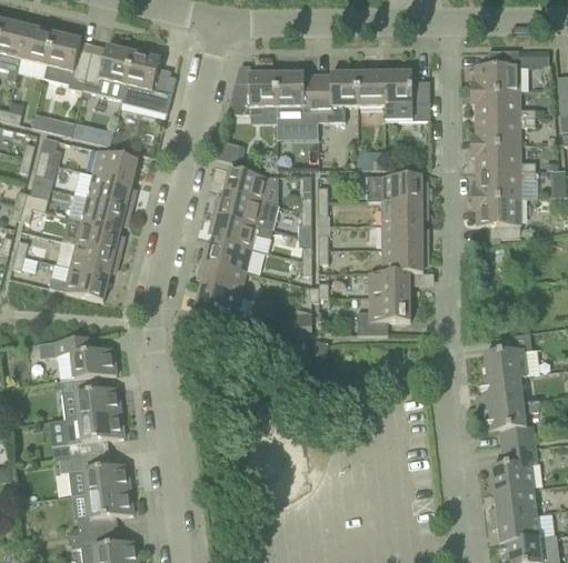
[(5,16),(0,33),(0,68),(9,70),(7,80),(16,82),(21,59),(29,27),(21,26),(22,20),(5,16)]
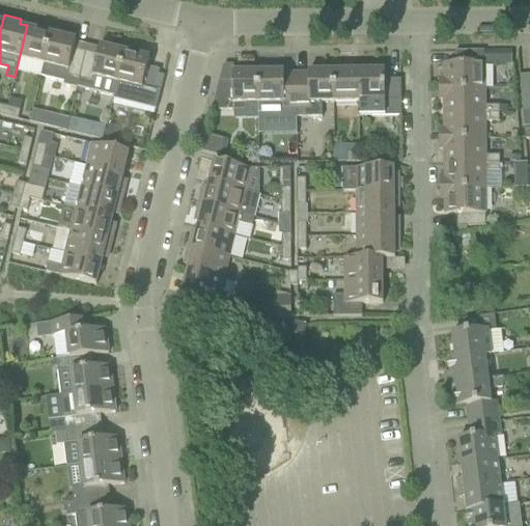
[(27,25),(20,55),(44,61),(53,26),(35,22),(34,27),(27,25)]
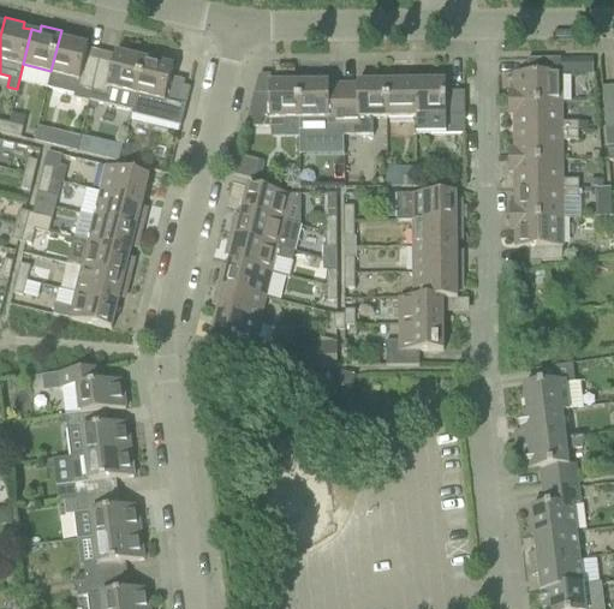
[(51,71),(48,85),(75,91),(73,95),(89,100),(90,97),(91,89),(100,57),(85,53),(88,43),(79,41),(81,35),(61,30),(51,71)]
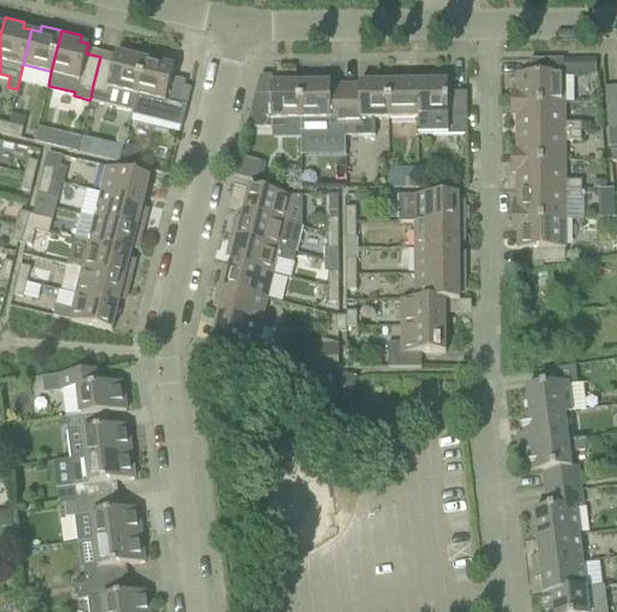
[(100,57),(92,89),(91,98),(133,109),(146,52),(127,47),(126,52),(116,51),(114,60),(100,57)]
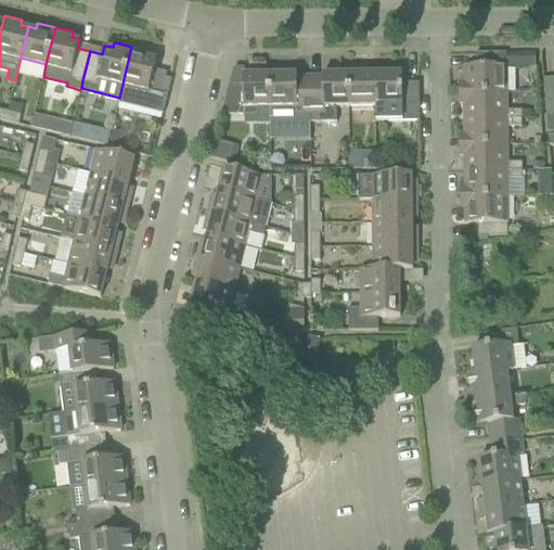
[(131,47),(119,98),(164,109),(171,76),(166,75),(167,71),(154,67),(156,58),(149,55),(150,51),(131,47)]
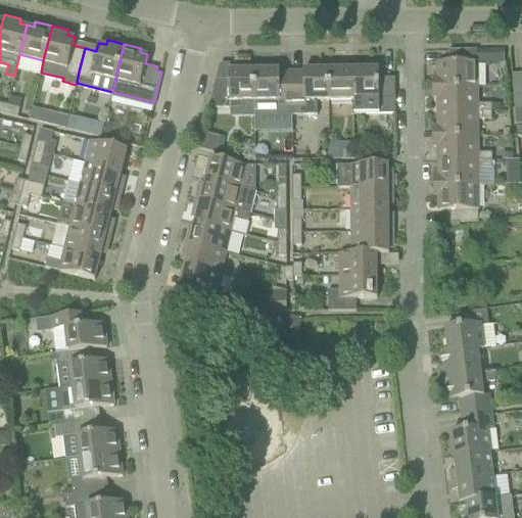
[(432,85),(477,84),(477,47),(448,47),(448,59),(436,59),(436,75),(432,75),(432,85)]
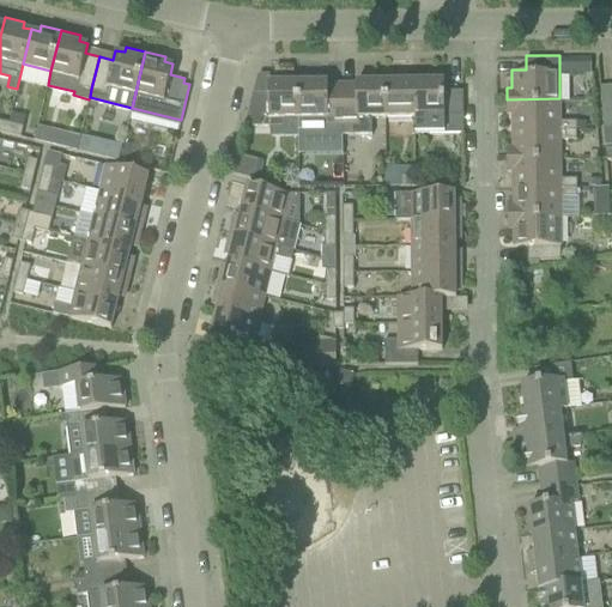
[(386,115),(386,73),(365,73),(365,79),(356,79),(356,90),(341,90),(343,132),(371,132),(371,115),(386,115)]
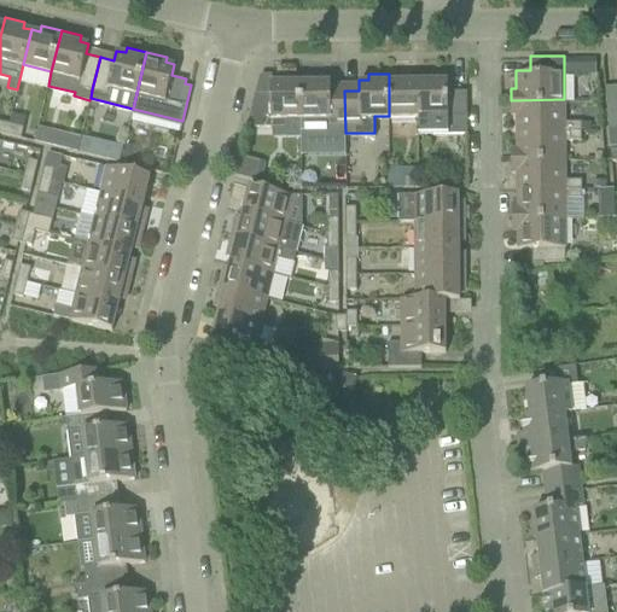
[(409,74),(389,74),(389,116),(418,116),(418,80),(409,80),(409,74)]
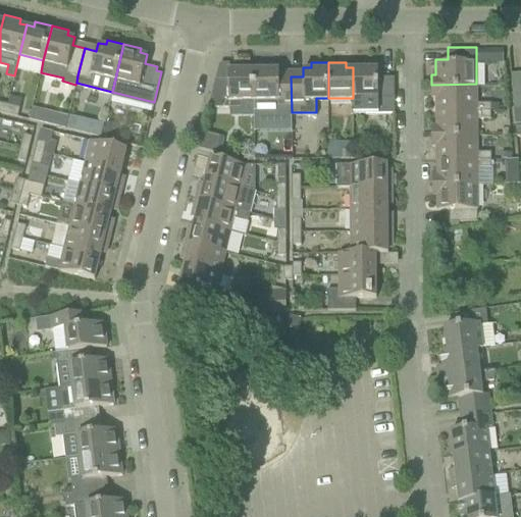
[(360,67),(353,67),(353,98),(354,98),(354,112),(395,111),(395,97),(391,97),(391,75),(378,75),(378,62),(360,62),(360,67)]
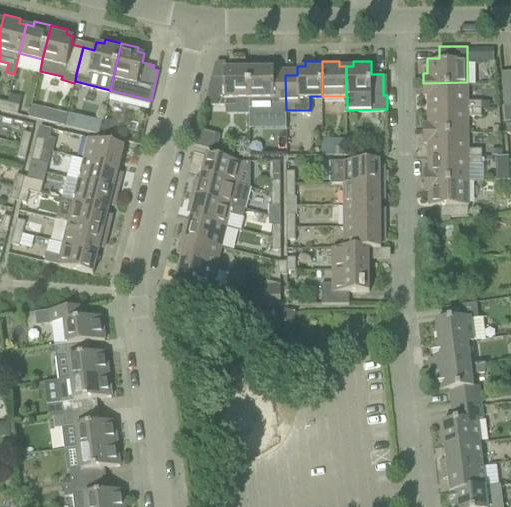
[(211,76),(204,104),(213,104),(226,103),(236,103),(236,97),(249,97),(249,62),(232,62),(232,67),(225,67),(224,75),(211,76)]
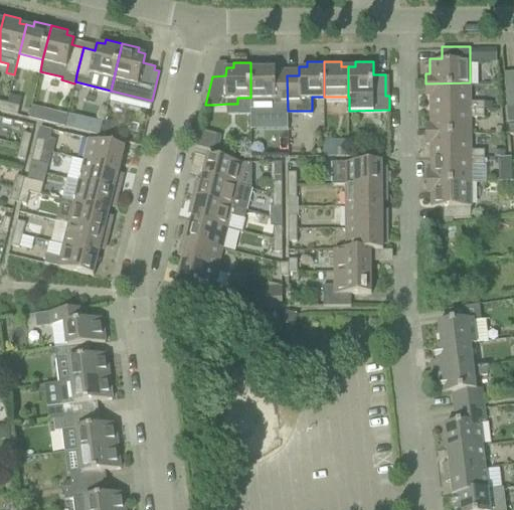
[(268,62),(250,62),(250,98),(250,112),(288,111),(287,75),(276,75),(276,67),(268,67),(268,62)]
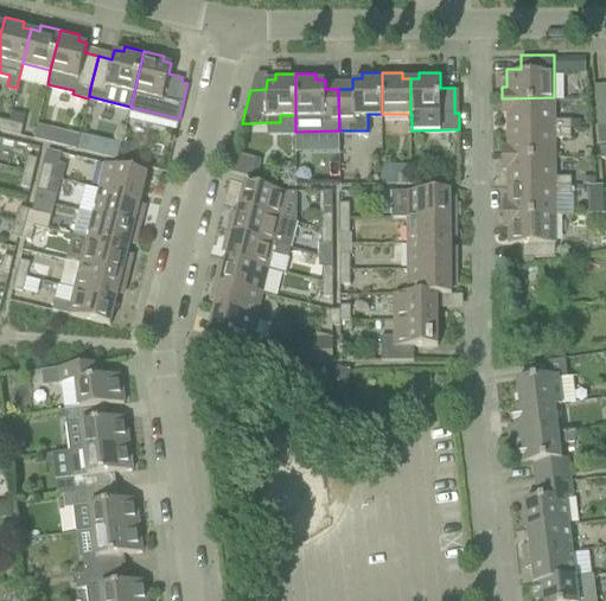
[(605,81),(593,83),(598,125),(605,123),(605,81)]
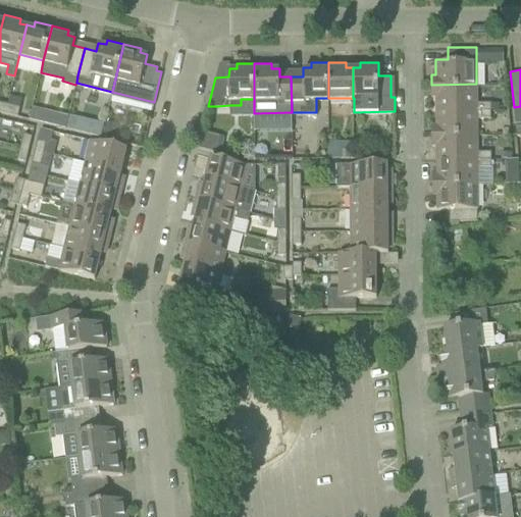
[(476,101),(476,84),(431,85),(431,95),(436,95),(436,109),(490,108),(490,100),(476,101)]
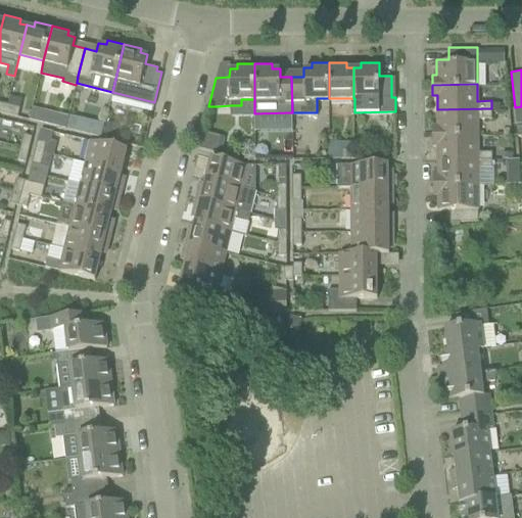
[(19,106),(7,103),(5,111),(17,114),(19,106)]
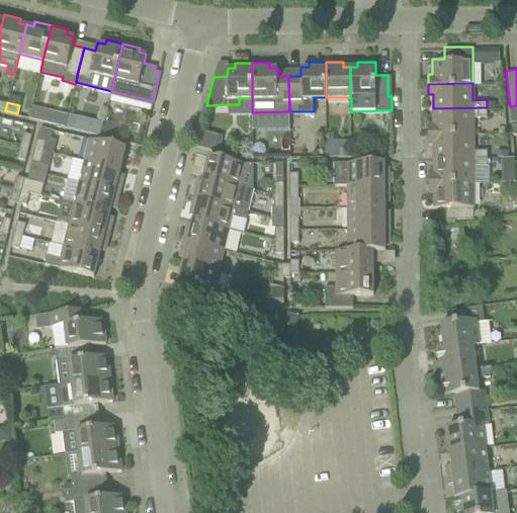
[(487,107),(433,108),(433,122),(428,122),(428,133),(474,132),(472,115),(487,115),(487,107)]
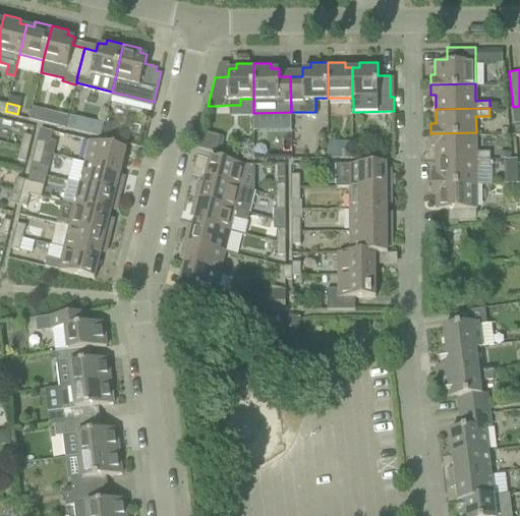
[(69,113),(66,126),(79,129),(82,116),(69,113)]
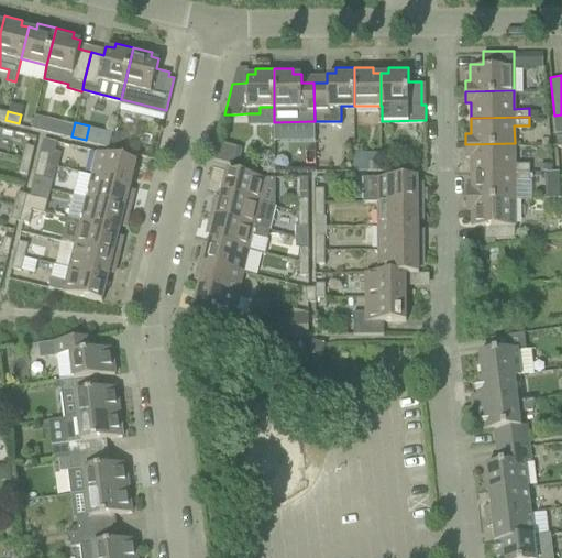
[(112,135),(110,145),(127,150),(129,138),(113,133),(112,135)]
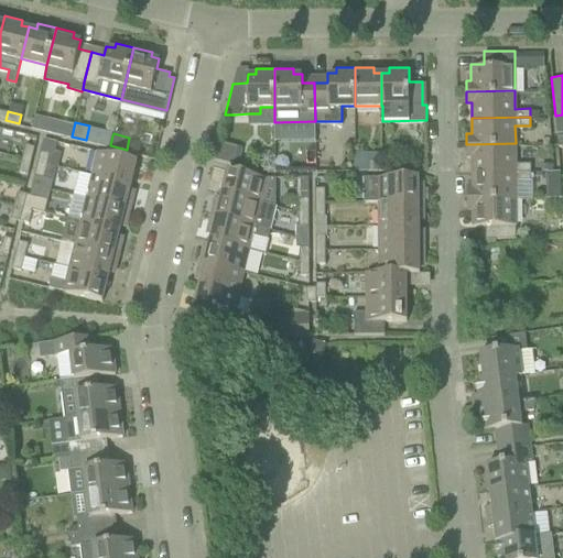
[(44,137),(38,160),(47,163),(50,152),(54,150),(57,140),(44,137)]
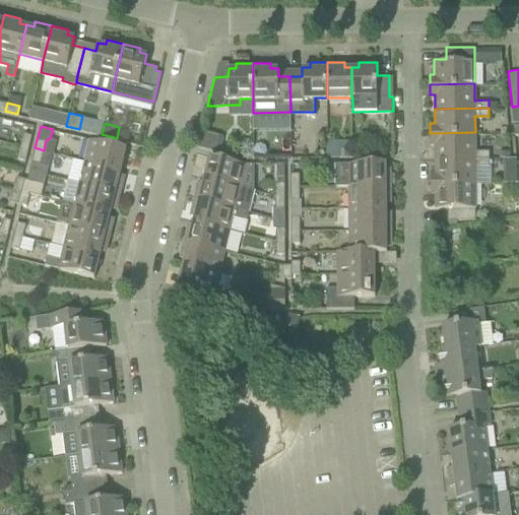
[(218,134),(201,130),(198,145),(214,149),(218,134)]
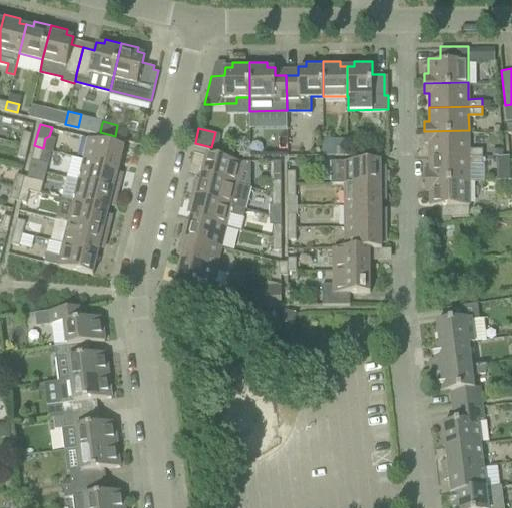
[(20,142),(29,144),(32,132),(23,130),(20,142)]
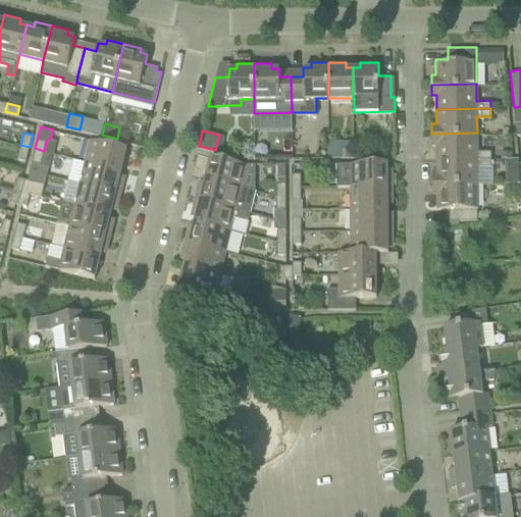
[(477,133),(431,134),(431,144),(436,144),(436,158),(490,157),(490,150),(477,150),(477,133)]
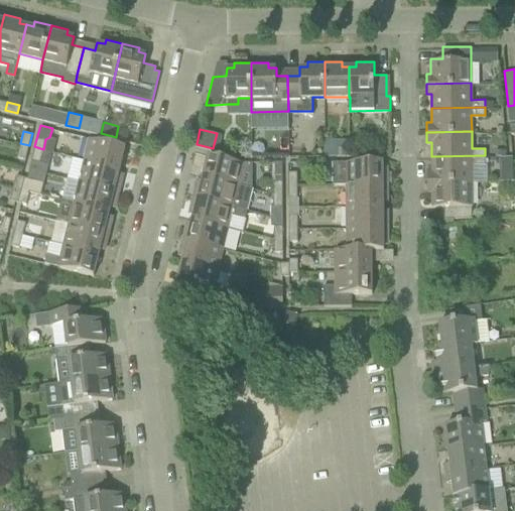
[(90,137),(85,158),(120,167),(125,145),(90,137)]
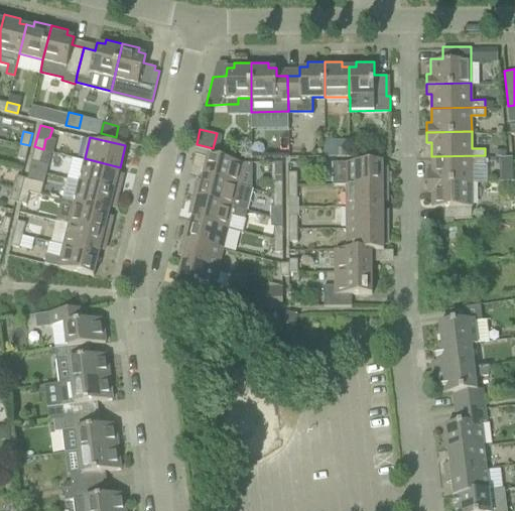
[(29,145),(20,143),(17,155),(26,157),(29,145)]
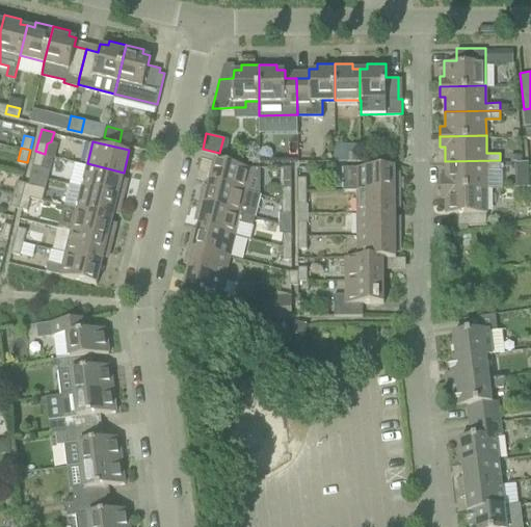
[(35,151),(33,163),(30,173),(40,175),(42,165),(50,167),(52,156),(45,154),(35,151)]
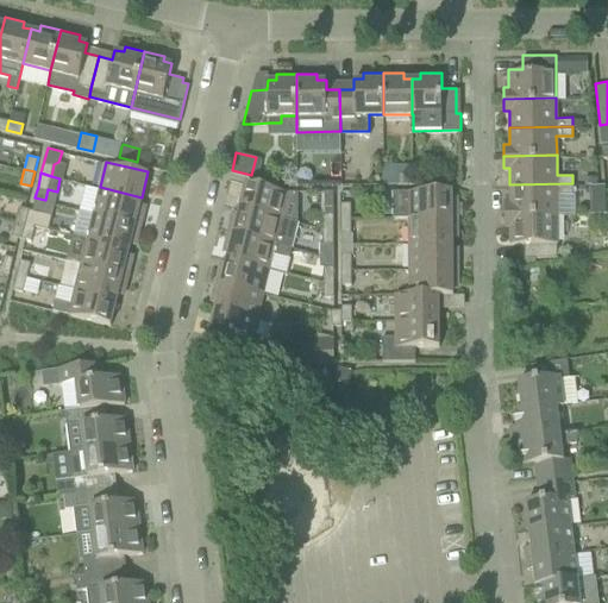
[(396,173),(396,182),(397,182),(413,182),(413,173),(397,173),(396,173)]
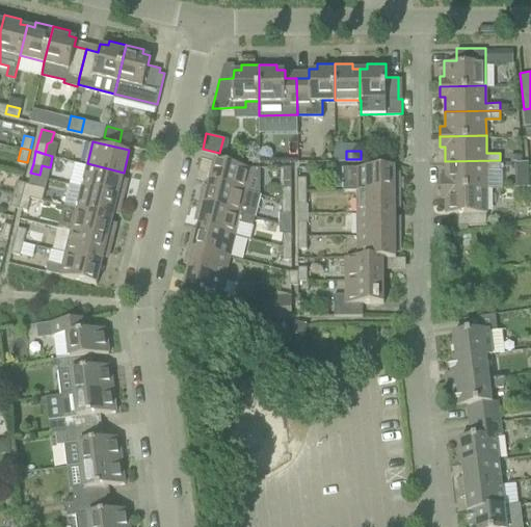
[(209,181),(246,190),(251,167),(215,158),(209,181)]
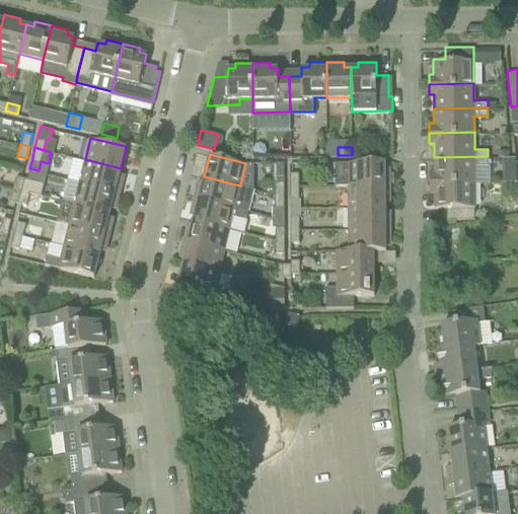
[(488,156),(434,157),(434,171),(430,171),(430,181),(474,180),(474,164),(489,164),(488,156)]
